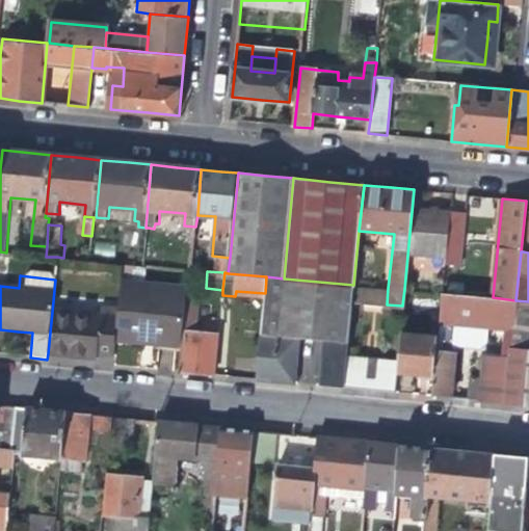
[(323,387),(344,388),(346,361),(352,301),(353,285),(284,279),(266,276),(265,293),(257,379),(278,381),(294,383),(298,339),(325,341),(323,357),(326,357),(323,387)]
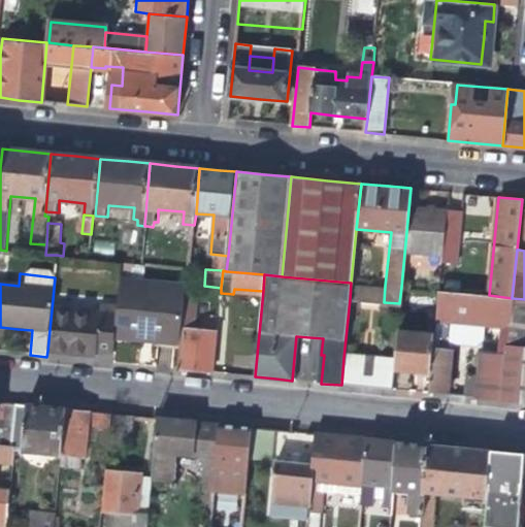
[(153,341),(181,344),(187,289),(187,287),(121,280),(117,317),(116,334),(143,336),(154,337),(153,341)]
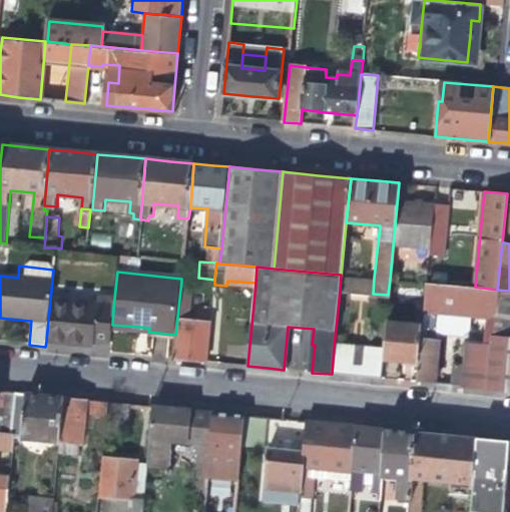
[(374,278),(341,275),(340,291),(373,294),(374,278)]
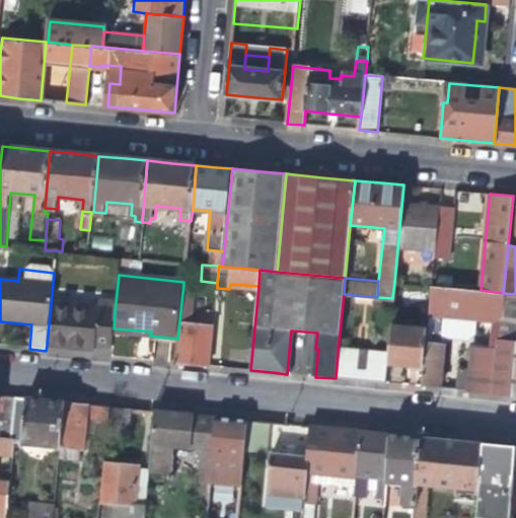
[(196,285),(183,284),(177,339),(175,363),(193,365),(209,367),(213,326),(192,324),(196,285)]
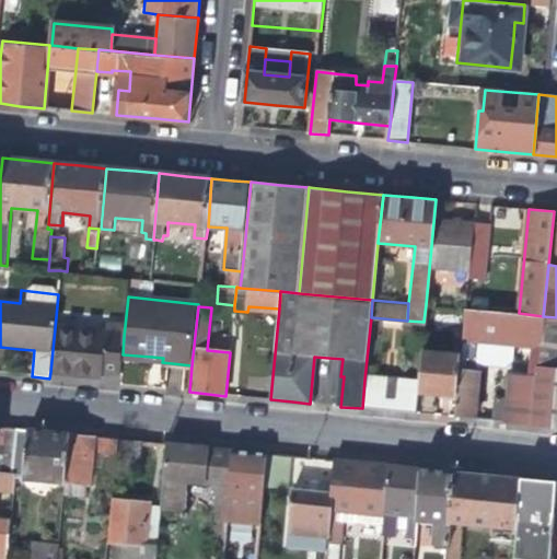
[(512,423),(531,426),(543,316),(519,313),(464,307),(461,339),(480,341),(529,347),(525,374),(508,372),(505,398),(494,397),(490,421),(512,423)]
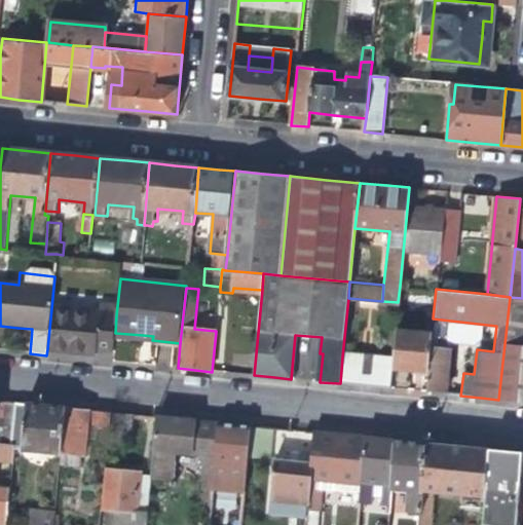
[(522,298),(510,297),(498,400),(522,402),(522,298)]
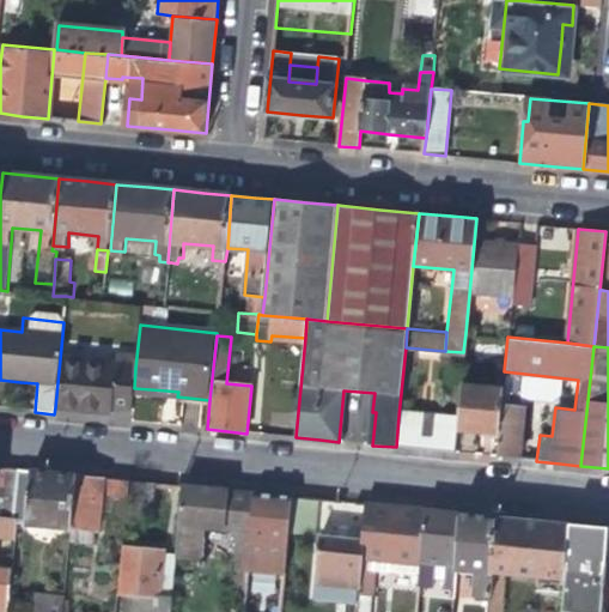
[(132,411),(134,388),(135,368),(60,359),(55,407),(90,411),(113,413),(113,408),(132,411)]
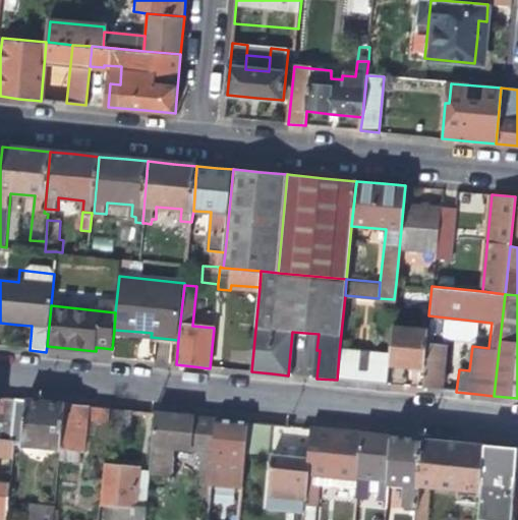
[(426,332),(426,337),(444,339),(447,318),(428,315),(426,332)]
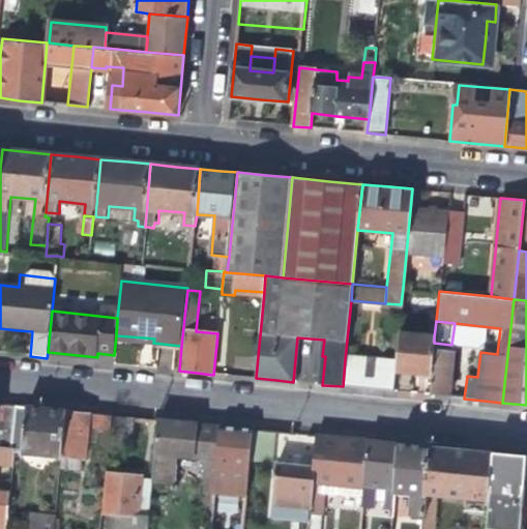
[(415,374),(430,375),(434,343),(434,338),(399,333),(396,363),(394,371),(415,374)]
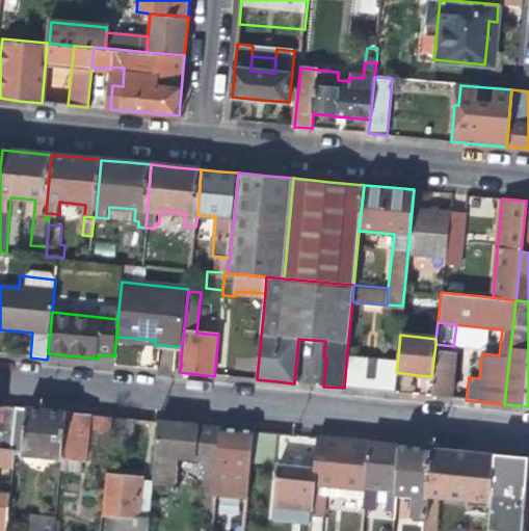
[(448,398),(453,346),(435,344),(431,376),(429,397),(448,398)]
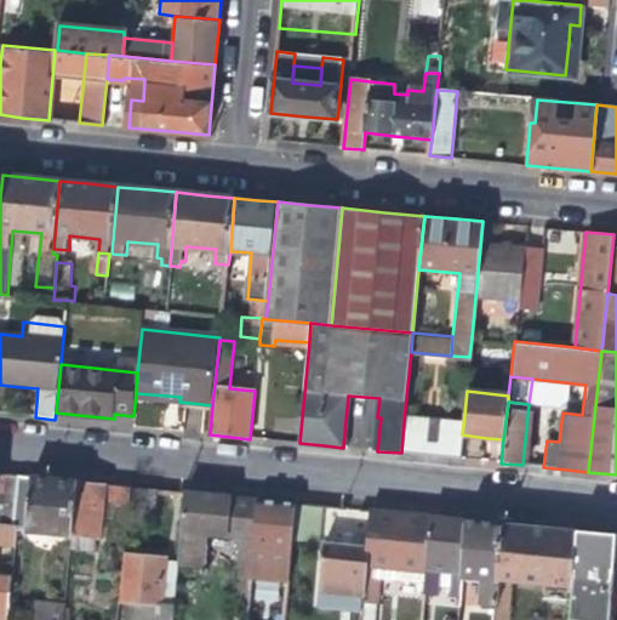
[(463,426),(404,421),(401,453),(460,459),(462,434),(463,426)]
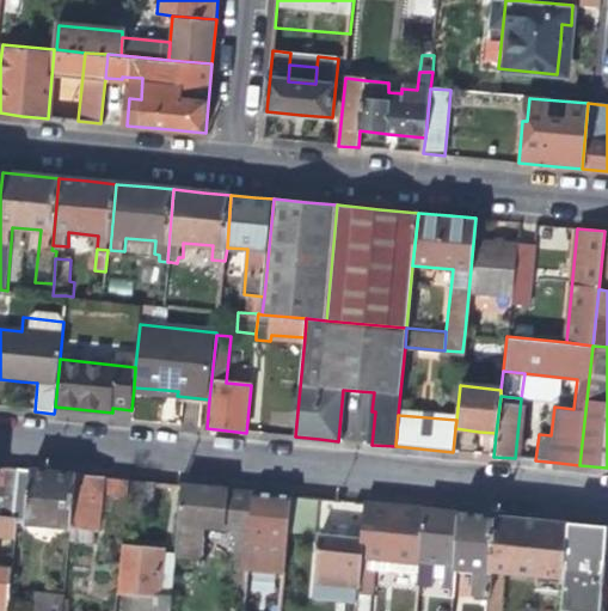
[(0,513),(13,515),(18,469),(0,466),(0,513)]
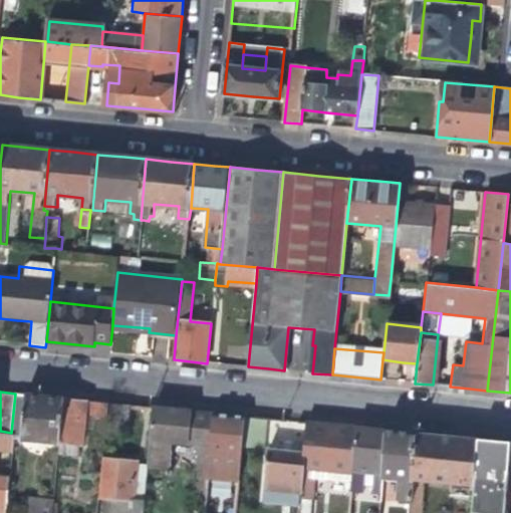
[(14,437),(59,442),(61,442),(65,398),(43,396),(15,394),(11,433),(14,433),(14,437)]
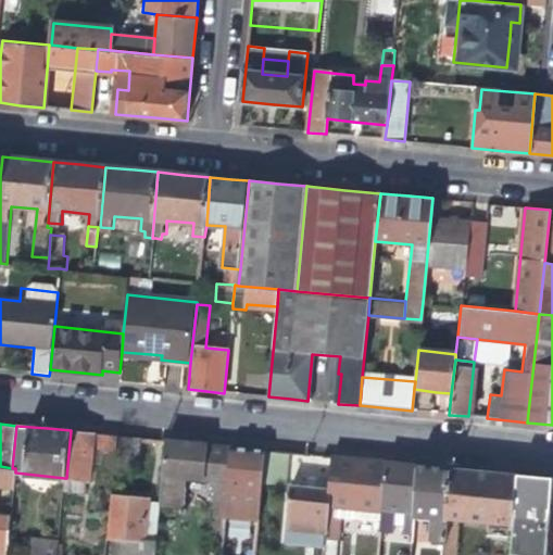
[(92,451),(116,453),(117,436),(93,433),(71,430),(66,478),(64,478),(63,488),(80,490),(80,479),(89,480),(92,451)]
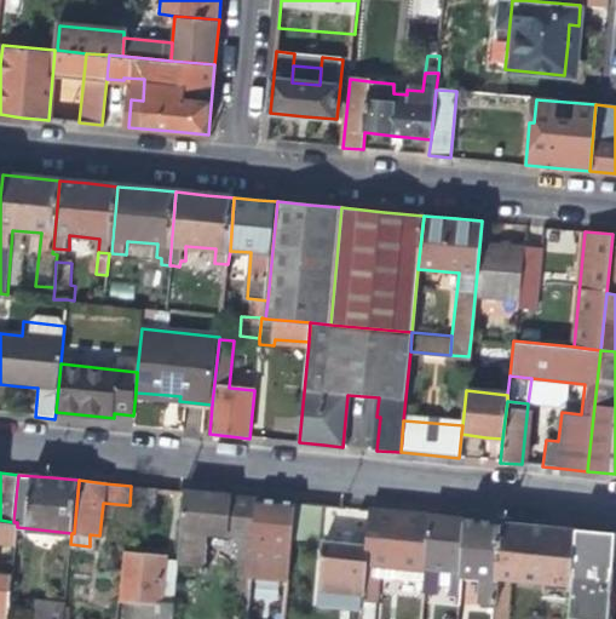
[(157,488),(131,486),(130,505),(127,525),(154,527),(157,488)]
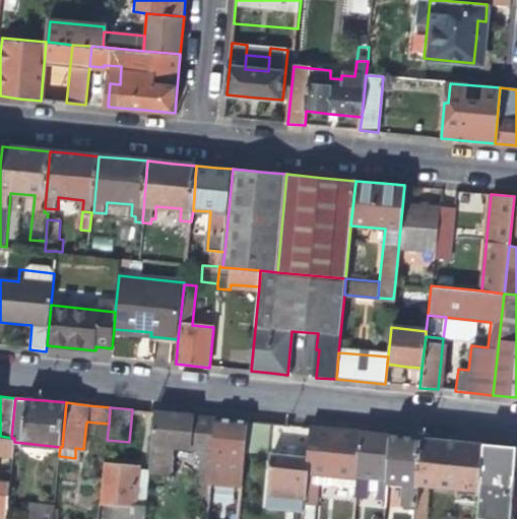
[(198,496),(208,497),(209,482),(215,417),(191,414),(155,411),(150,469),(173,470),(176,444),(201,446),(200,454),(201,458),(198,496)]
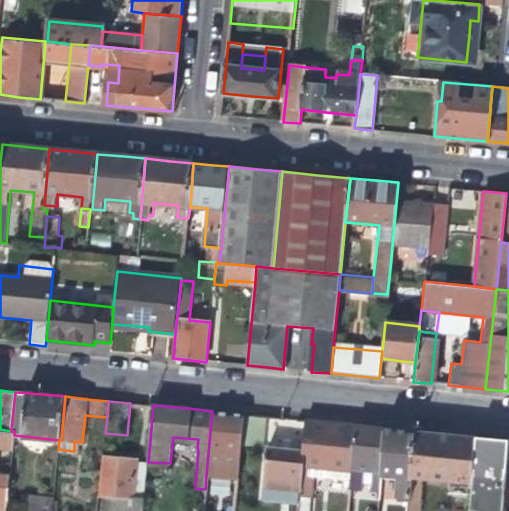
[(212,411),(206,475),(238,478),(241,443),(244,414),(231,413),(212,411)]
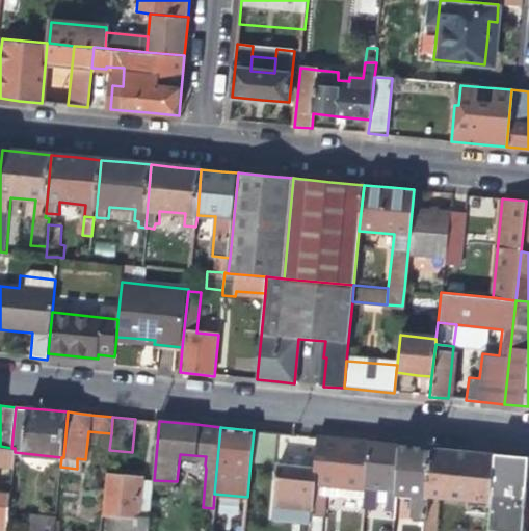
[(278,432),(254,430),(250,460),(274,463),(278,432)]
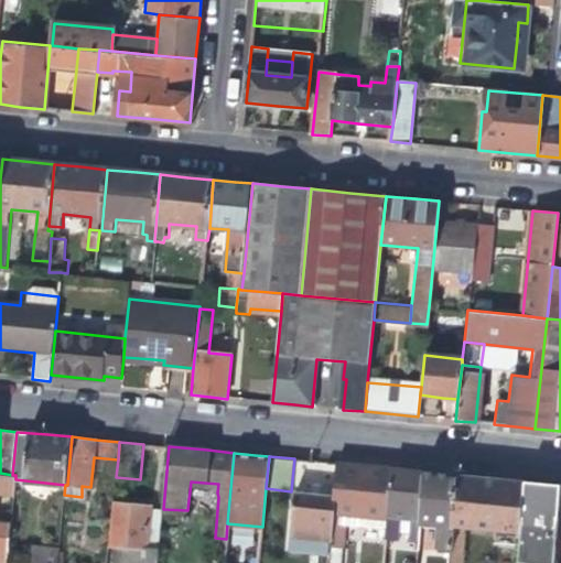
[(334,511),(389,517),(392,468),(370,466),(337,463),(335,494),(334,511)]
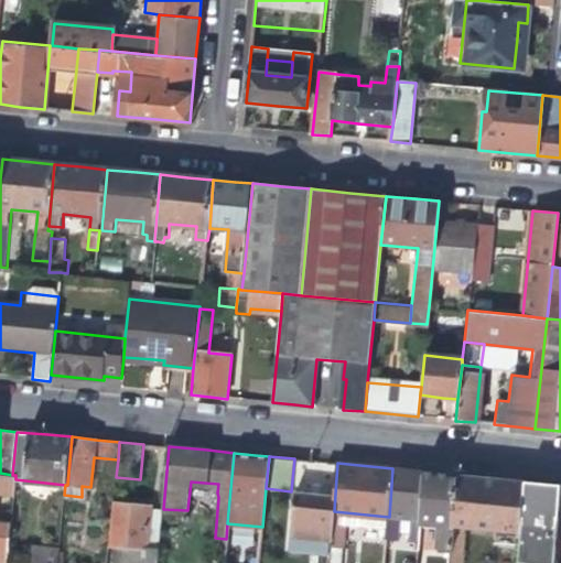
[(421,520),(425,472),(410,469),(392,468),(389,517),(421,520)]
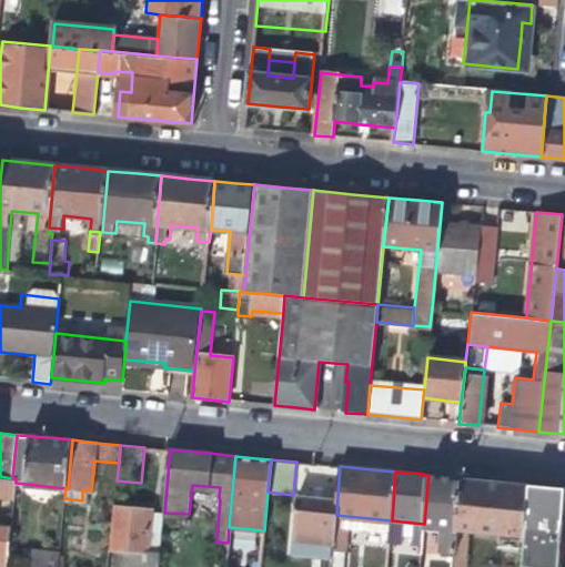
[(446,476),(429,475),(424,524),(444,527),(442,554),(456,555),(462,477),(446,476)]
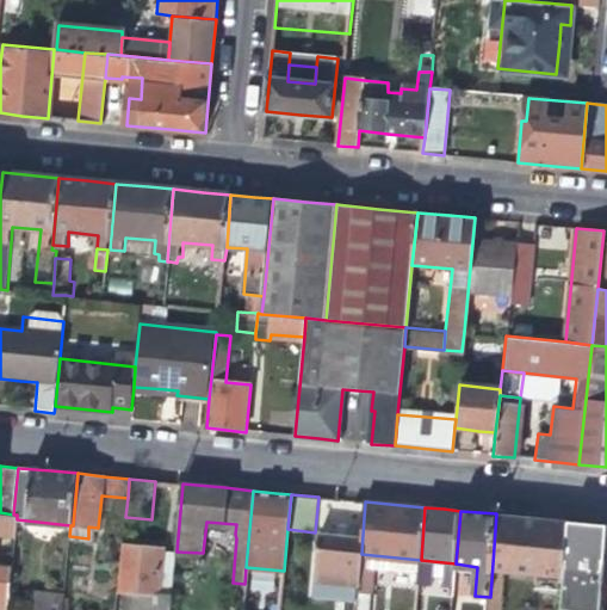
[(0,534),(16,536),(17,519),(17,515),(13,515),(0,512),(0,534)]
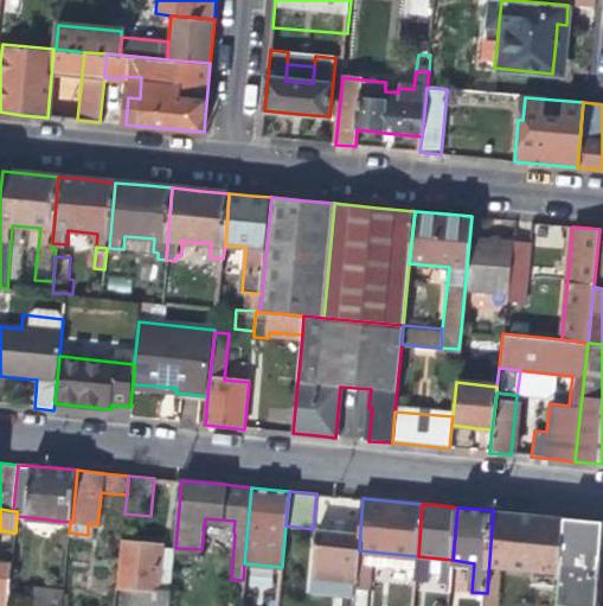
[(550,574),(560,575),(565,517),(536,515),(493,510),(487,593),(486,605),(499,605),(502,568),(532,572),(530,599),(547,601),(550,574)]
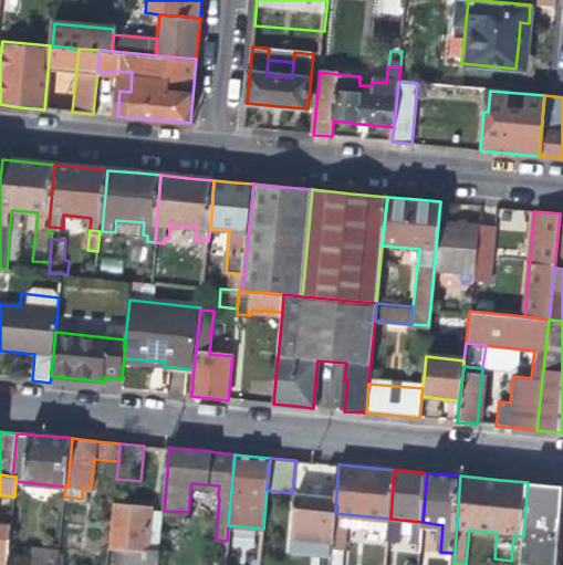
[(535,564),(542,484),(528,482),(523,536),(521,562),(520,564),(535,564)]
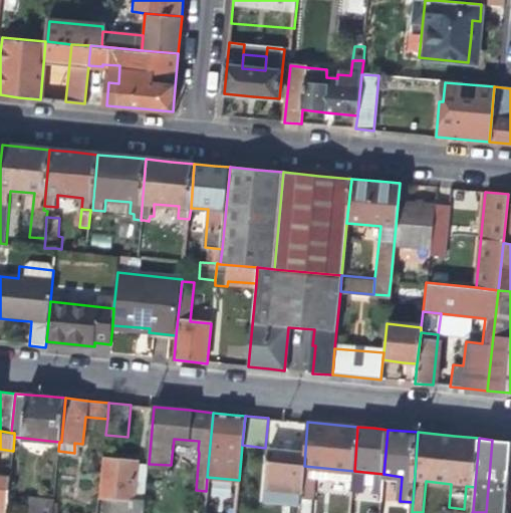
[(502,441),(492,440),(486,512),(506,512),(509,488),(510,476),(510,442),(502,441)]
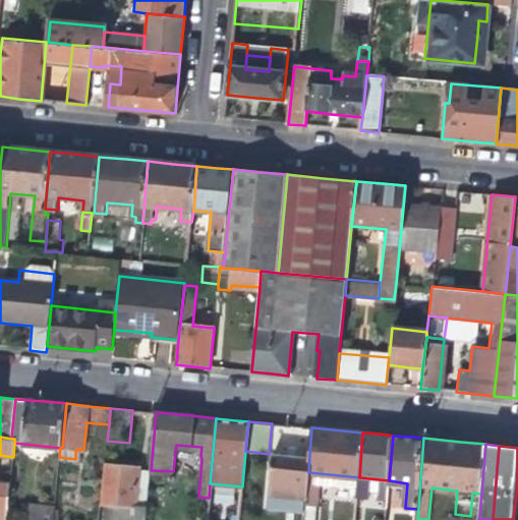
[(272,490),(306,494),(307,478),(308,472),(309,456),(293,455),(275,453),(272,490)]
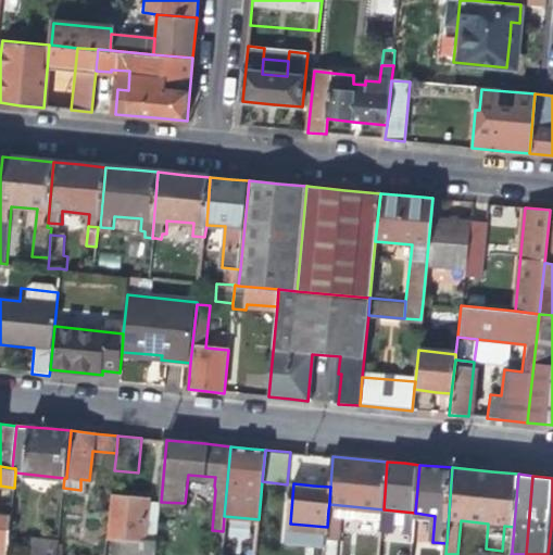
[(126,493),(112,491),(111,511),(108,544),(112,544),(111,554),(155,554),(161,505),(149,504),(150,495),(143,494),(139,494),(139,486),(127,484),(126,493)]
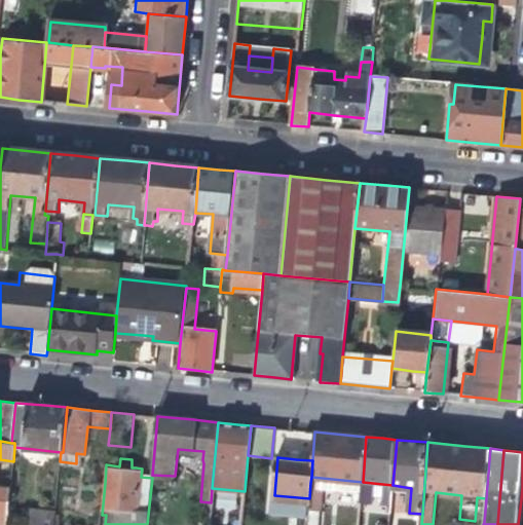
[(94,481),(105,483),(106,464),(107,462),(95,461),(94,481)]
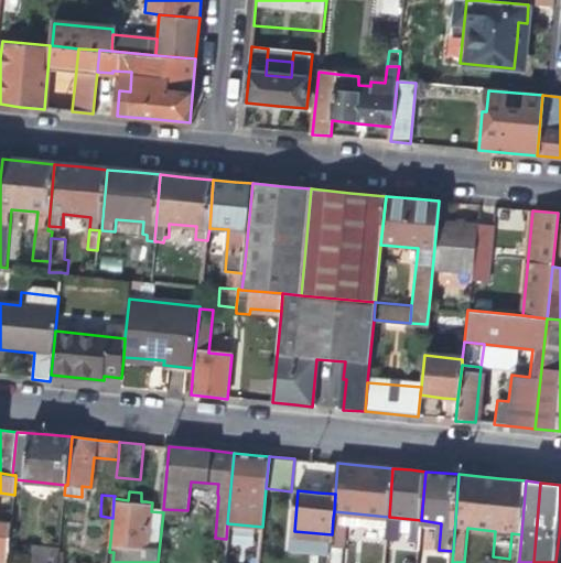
[(420,539),(421,520),(389,517),(387,538),(399,540),(401,530),(412,532),(412,538),(420,539)]
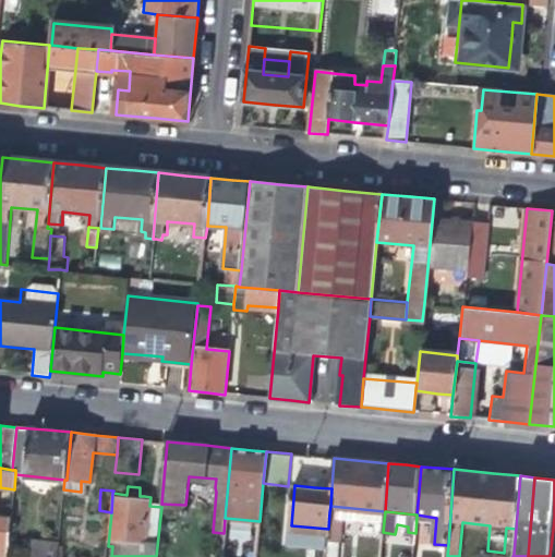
[(337,556),(341,515),(329,512),(328,529),(325,556),(337,556)]
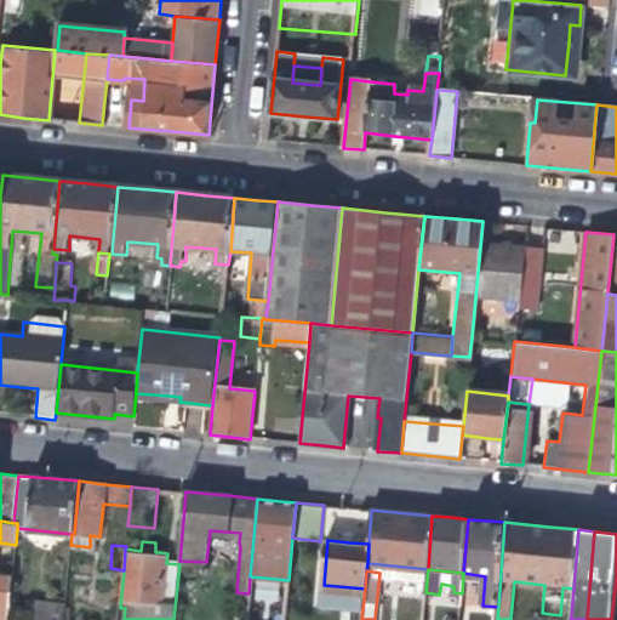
[(280,601),(284,582),(260,579),(257,597),(280,601)]
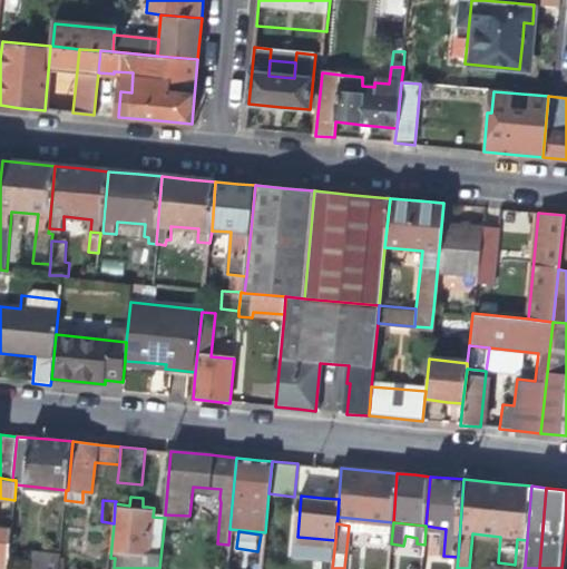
[(10,547),(8,568),(59,568),(60,552),(10,547)]
